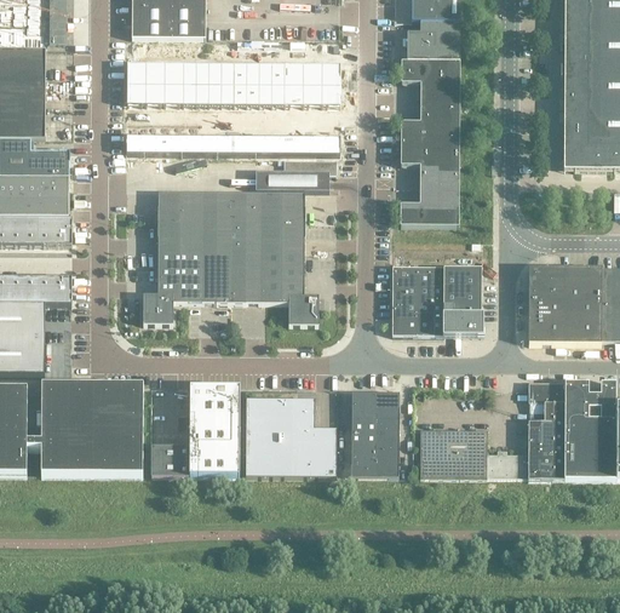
[(0,22),(0,46),(44,47),(44,0),(24,0),(24,23),(0,22)]
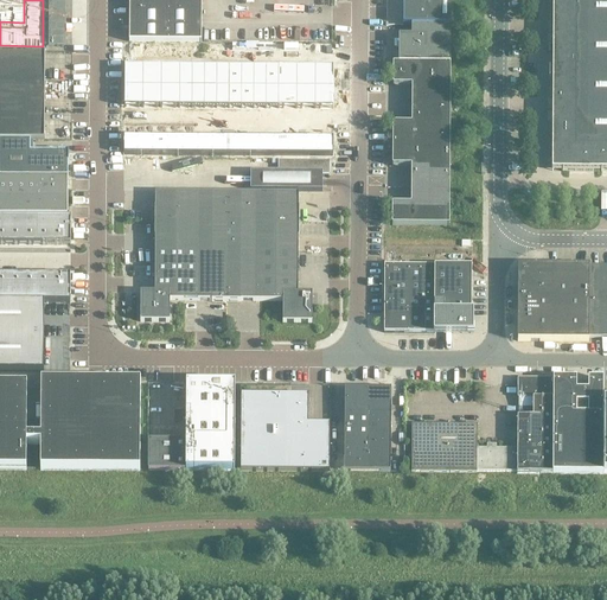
[(129,0),(129,36),(202,36),(202,0),(129,0)]
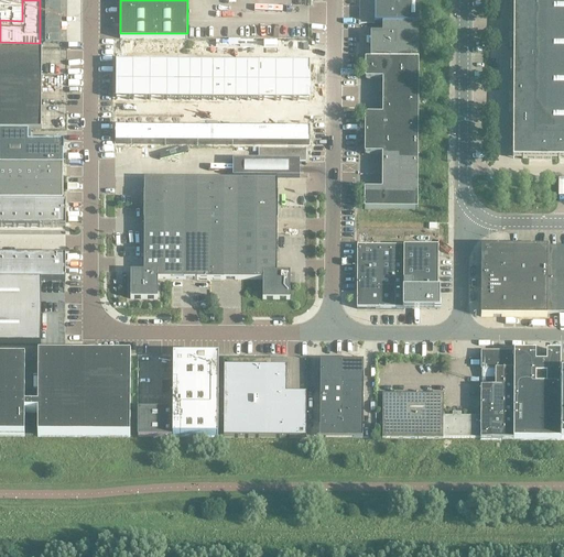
[(375,0),(375,18),(382,18),(419,18),(419,0),(375,0)]
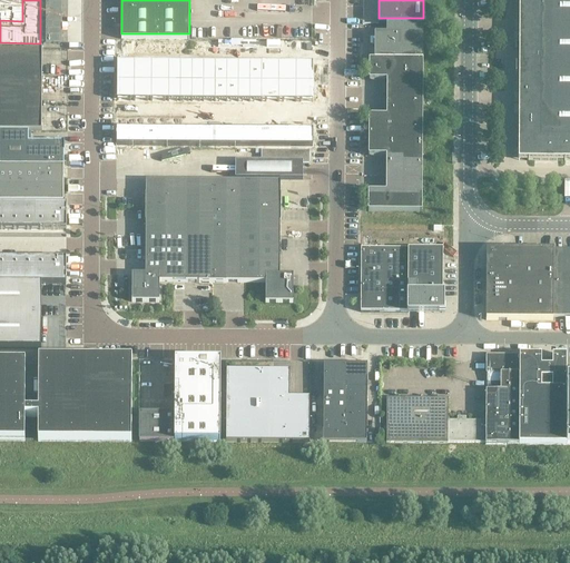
[(519,0),(518,154),(569,154),(569,0),(519,0)]
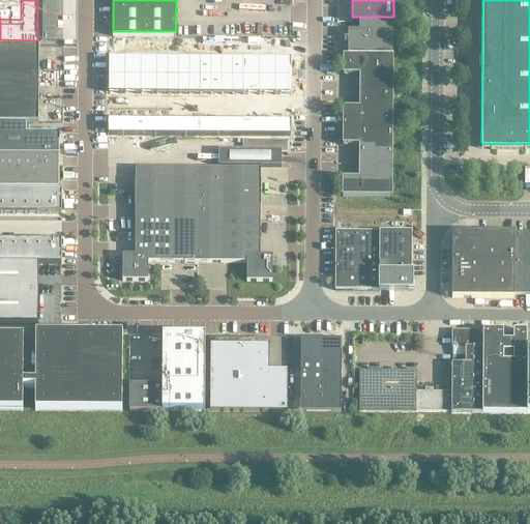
[(393,51),(393,17),(359,17),(359,26),(348,26),(348,51),(393,51)]
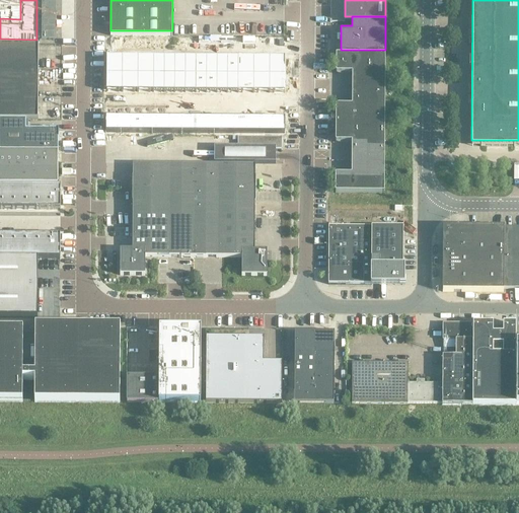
[(0,114),(38,115),(39,40),(36,40),(0,39),(0,114)]
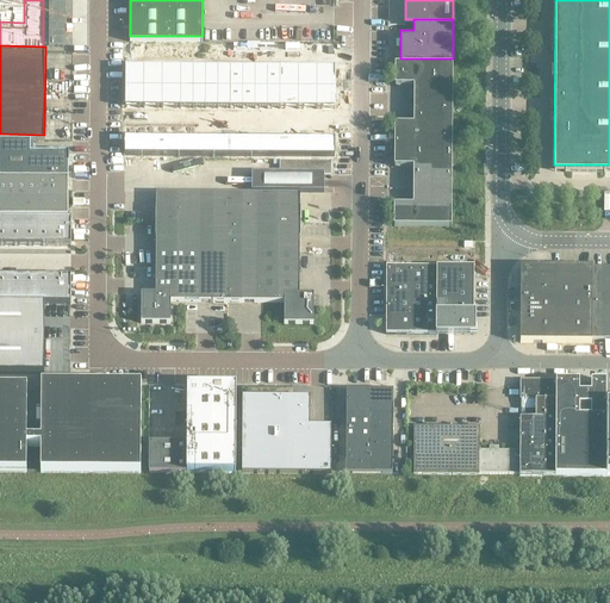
[(453,58),(400,58),(394,57),(394,79),(414,80),(414,99),(452,99),(453,58)]
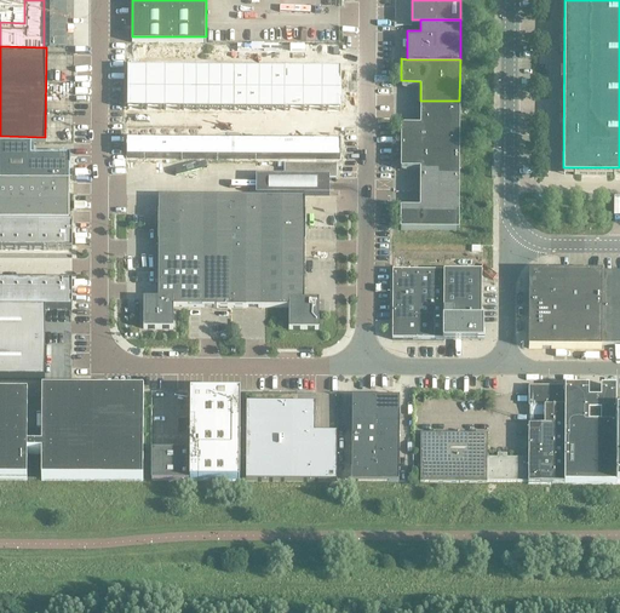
[(124,62),(124,84),(143,84),(143,62),(124,62)]
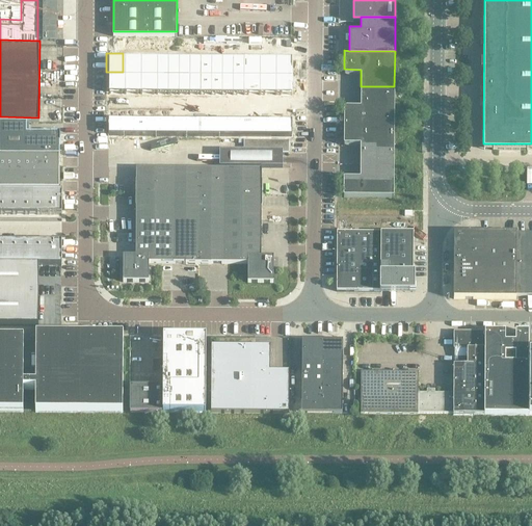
[(123,53),(123,72),(138,73),(138,54),(123,53)]
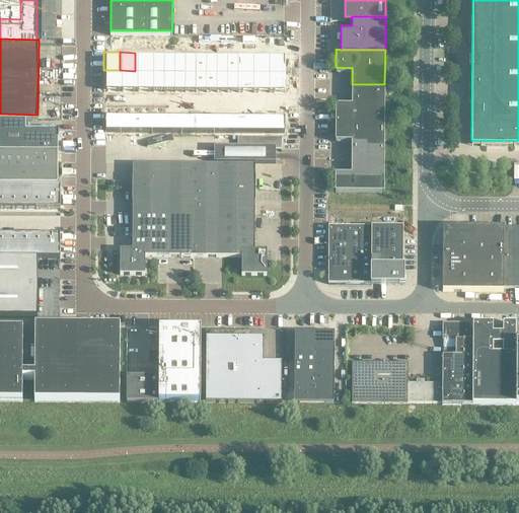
[(135,53),(135,71),(151,71),(151,53),(135,53)]
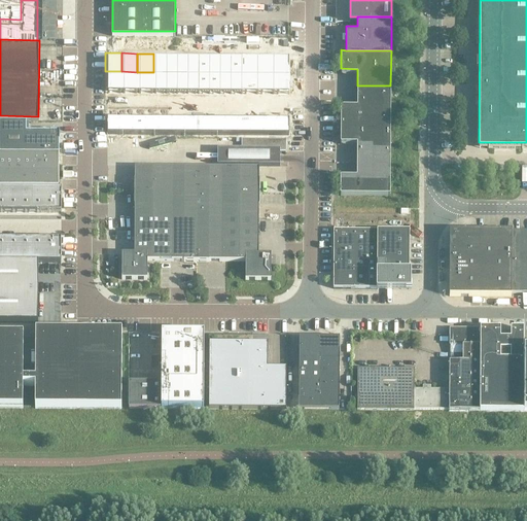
[(153,54),(153,72),(164,72),(164,54),(153,54)]
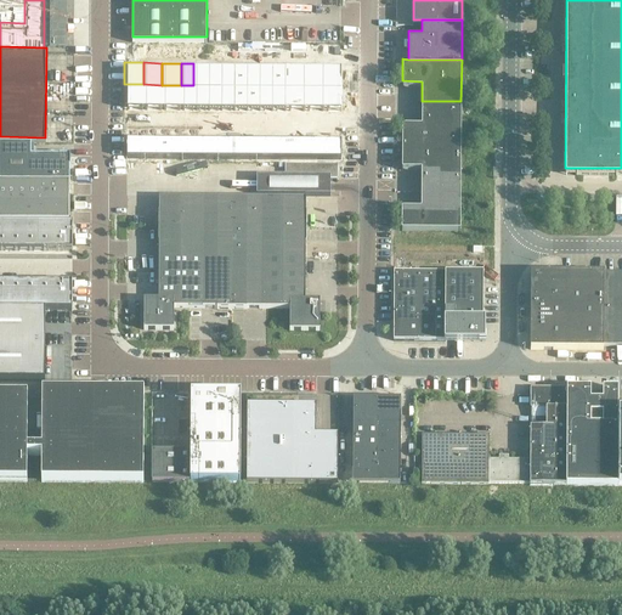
[(193,63),(193,85),(207,85),(207,63),(193,63)]
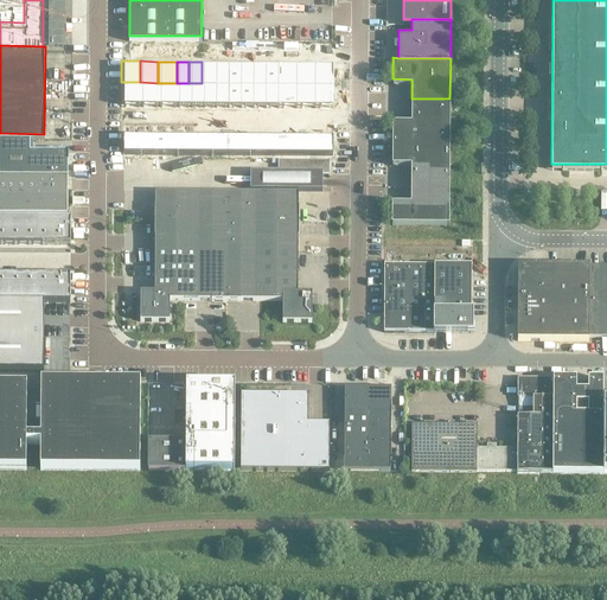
[(202,62),(202,83),(213,83),(213,62),(202,62)]
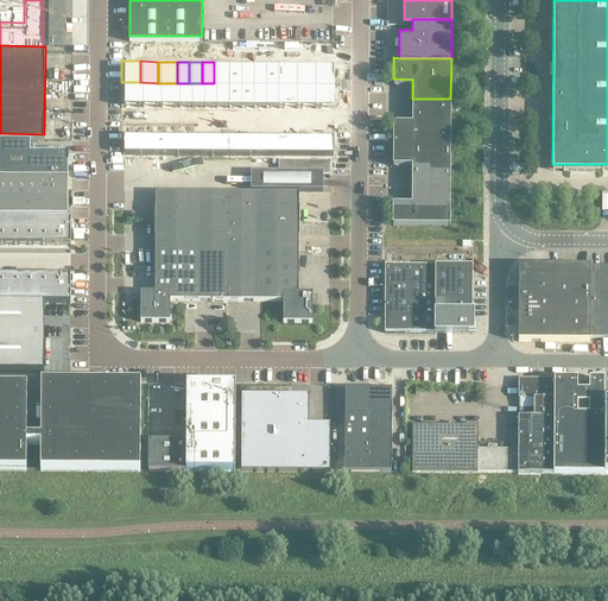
[(214,62),(214,83),(226,83),(226,62),(214,62)]
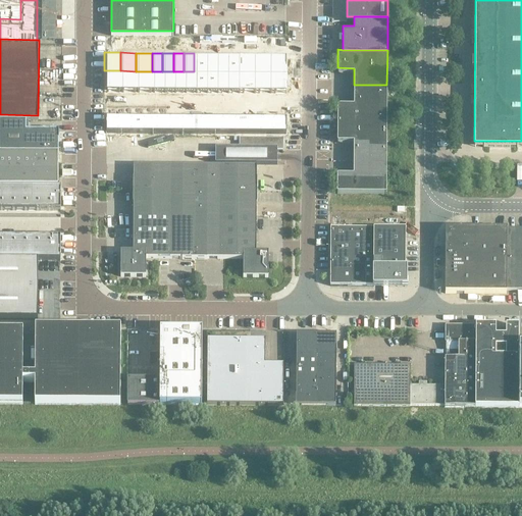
[(194,53),(194,71),(205,71),(205,53),(194,53)]
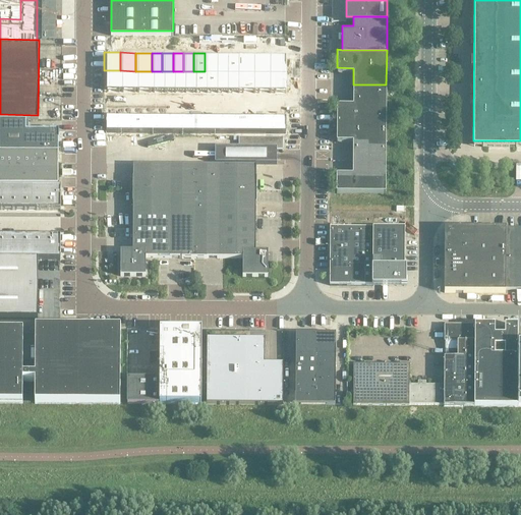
[(205,53),(205,71),(215,71),(215,53),(205,53)]
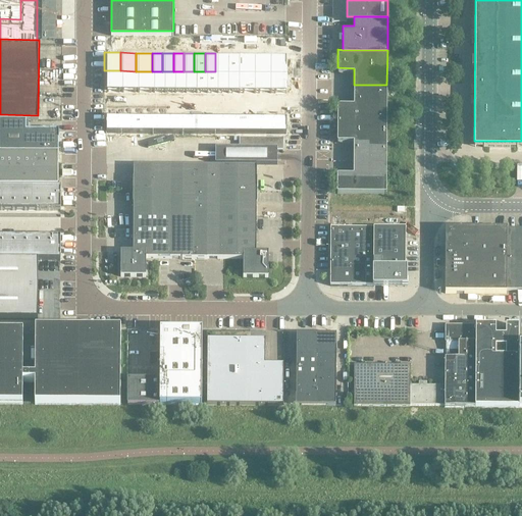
[(215,53),(215,71),(226,71),(226,53),(215,53)]
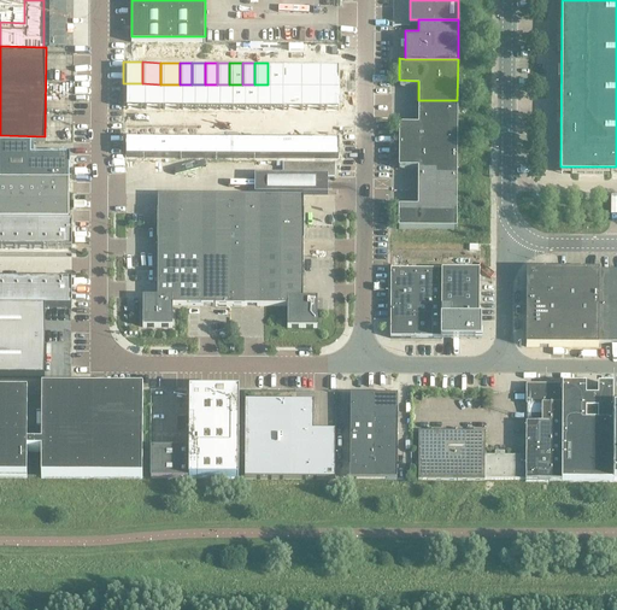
[(268,63),(268,84),(280,84),(280,63),(268,63)]
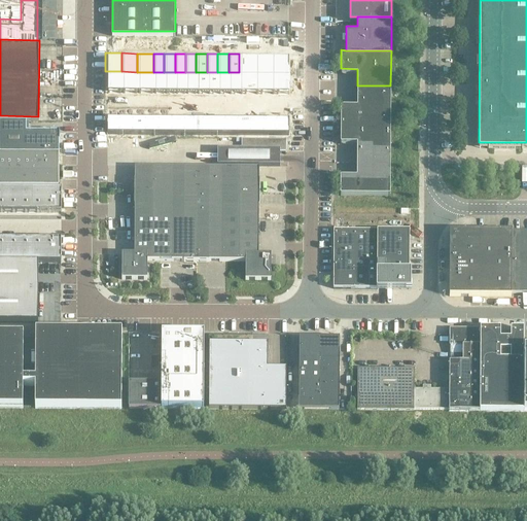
[(239,54),(239,72),(254,72),(255,54),(239,54)]
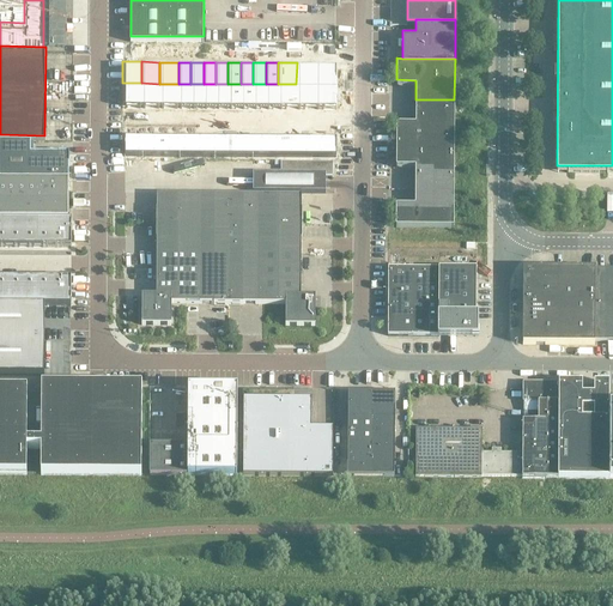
[(297,62),(296,84),(315,84),(315,62),(297,62)]
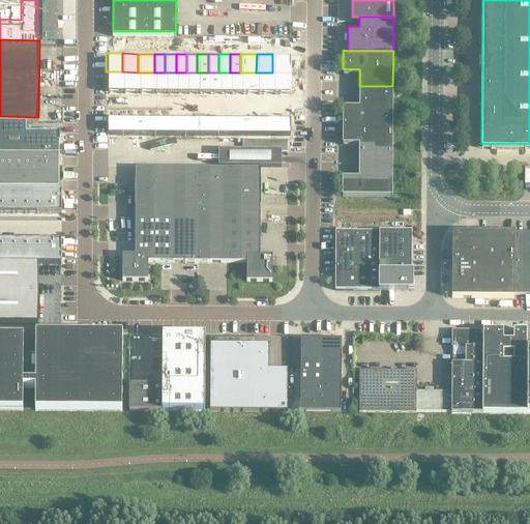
[(272,54),(272,73),(288,73),(289,54),(272,54)]
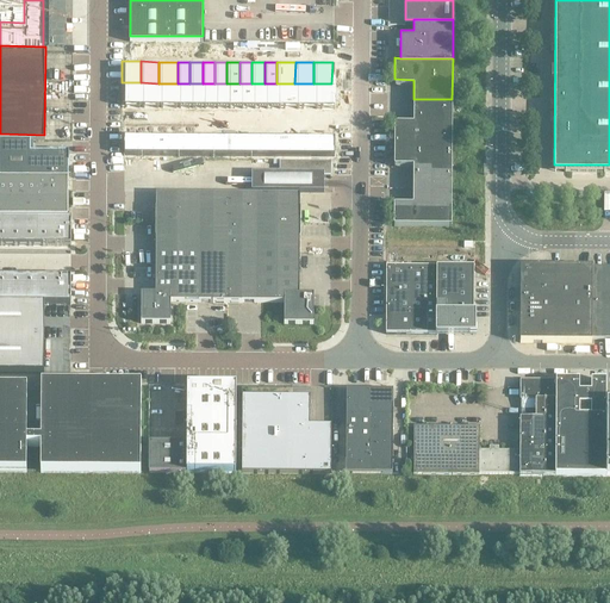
[(122,82),(122,101),(141,101),(141,82),(122,82)]
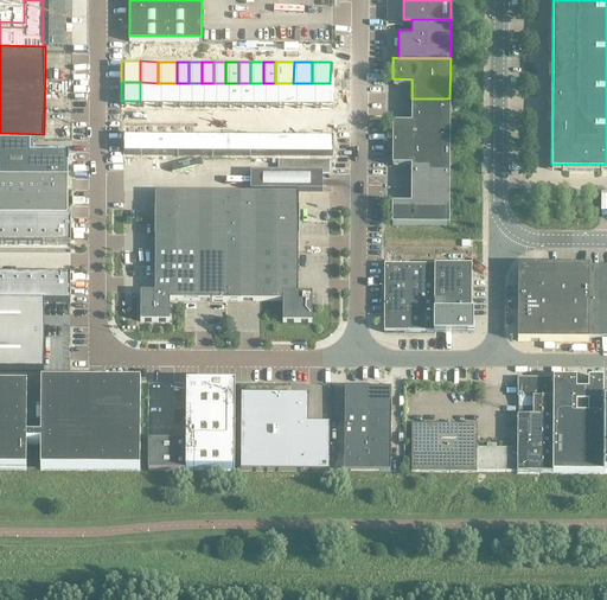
[(140,82),(140,101),(158,102),(158,83),(140,82)]
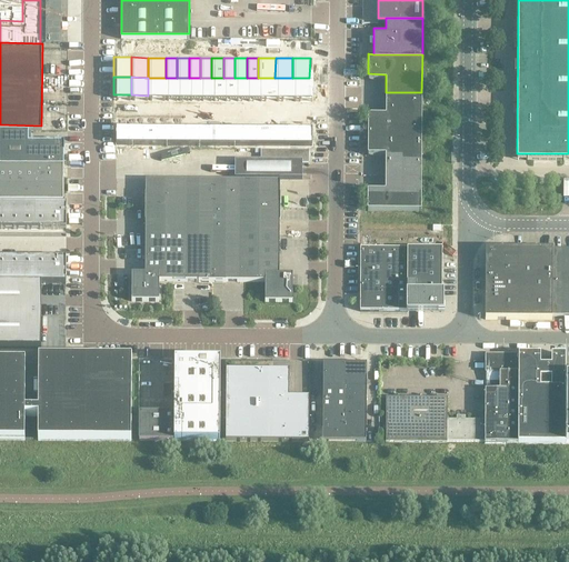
[(166,78),(148,78),(148,96),(166,96),(166,78)]
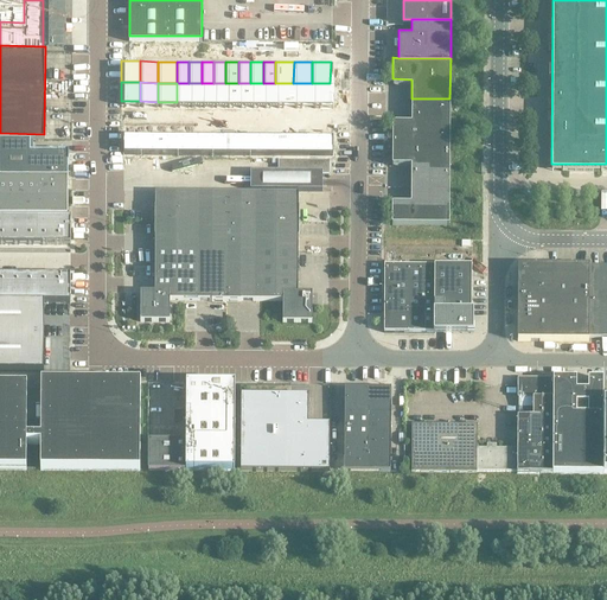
[(177,83),(177,102),(189,102),(189,83),(177,83)]
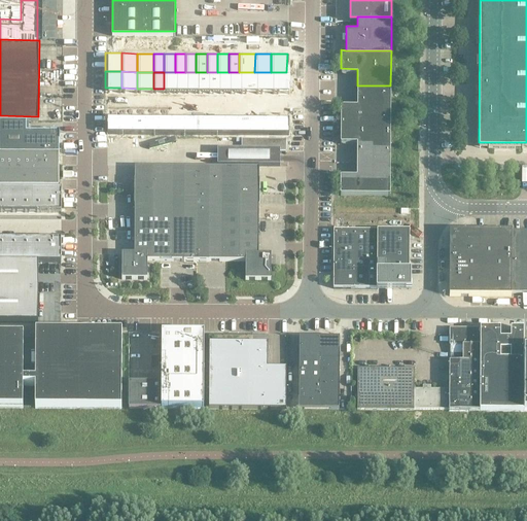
[(164,72),(164,89),(175,89),(175,72),(164,72)]
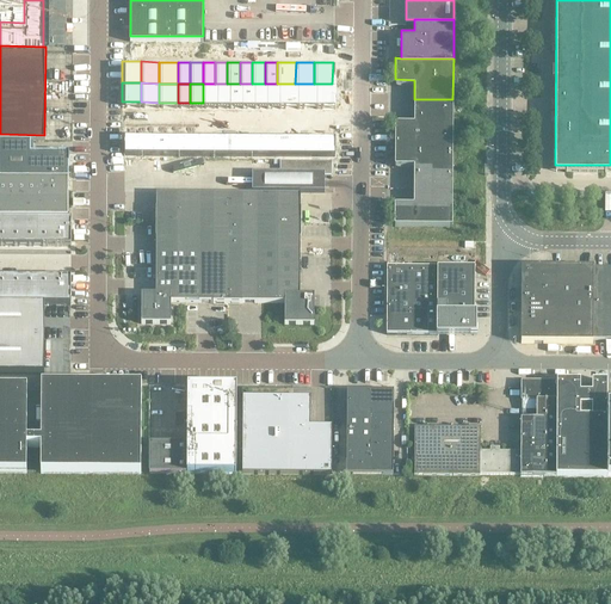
[(203,84),(203,103),(215,103),(215,84),(203,84)]
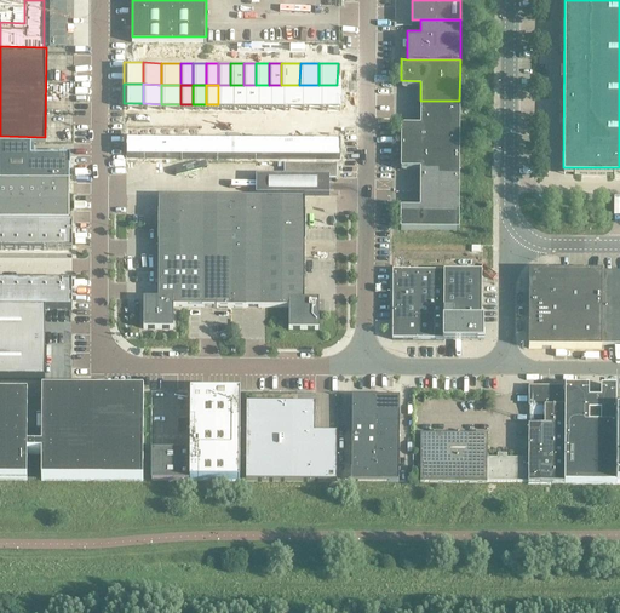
[(218,85),(218,104),(230,104),(230,85),(218,85)]
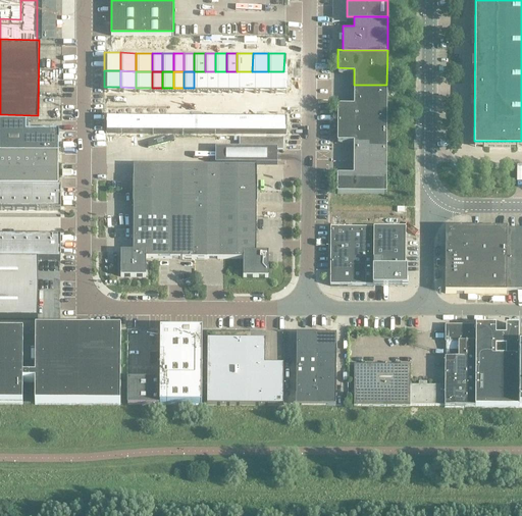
[(194,71),(194,88),(205,88),(205,71),(194,71)]
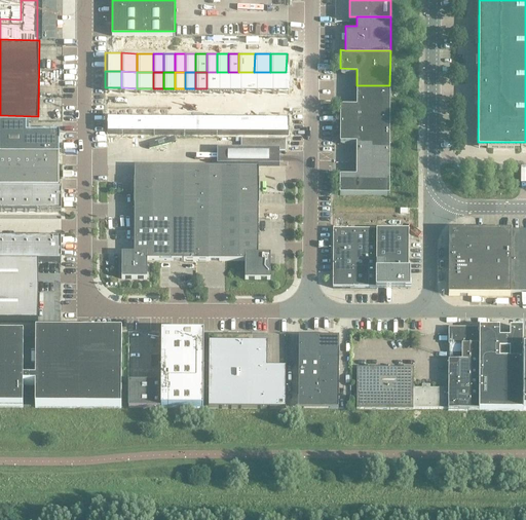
[(207,72),(207,88),(217,88),(217,72),(207,72)]
